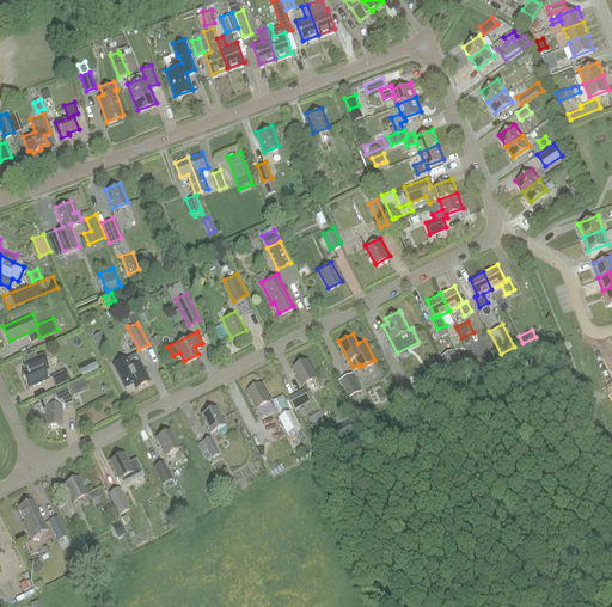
[(422,337),(424,345),(436,342),(434,333),(422,337)]
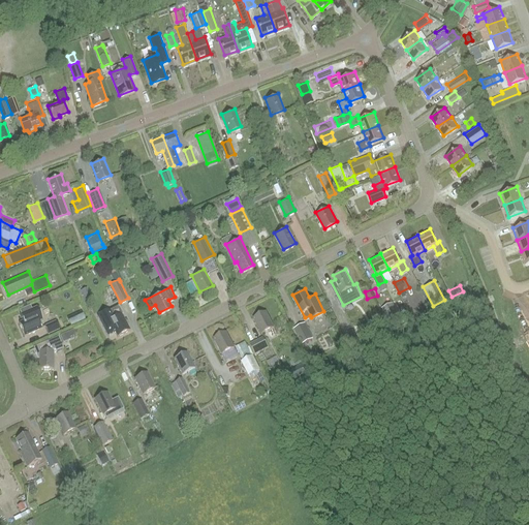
[(397,309),(393,300),(381,306),(389,320),(400,315),(397,309)]
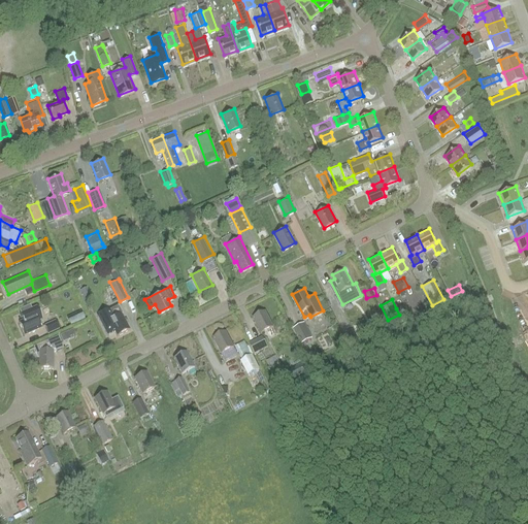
[(25,332),(41,325),(38,318),(43,316),(37,303),(32,305),(30,302),(19,306),(21,310),(20,310),(23,318),(19,320),(25,332)]
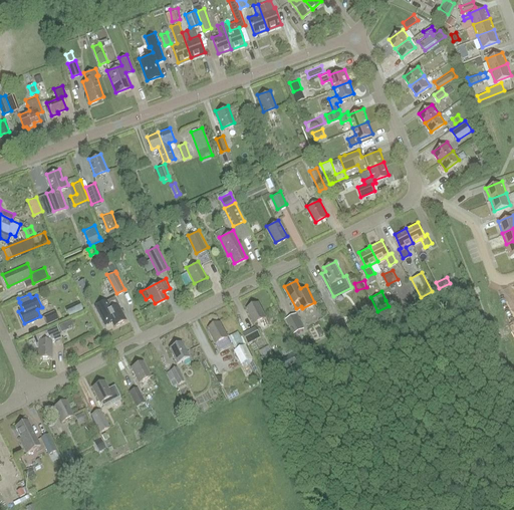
[(104,323),(111,319),(113,324),(126,318),(114,295),(95,304),(104,323)]
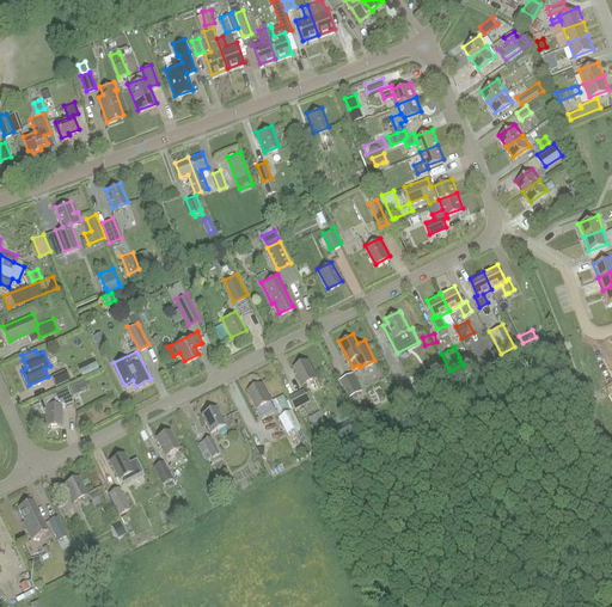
[(95,356),(78,363),(81,373),(99,366),(95,356)]
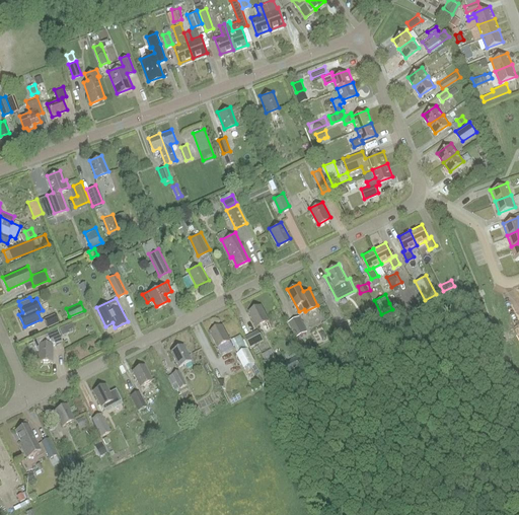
[(256,324),(269,318),(261,303),(248,309),(256,324)]
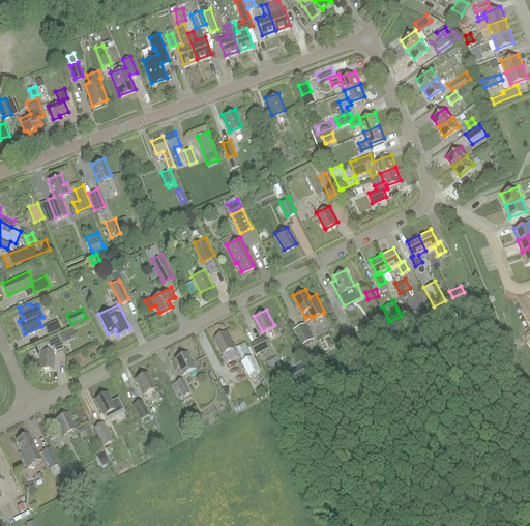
[(60,326),(56,318),(45,323),(48,331),(60,326)]
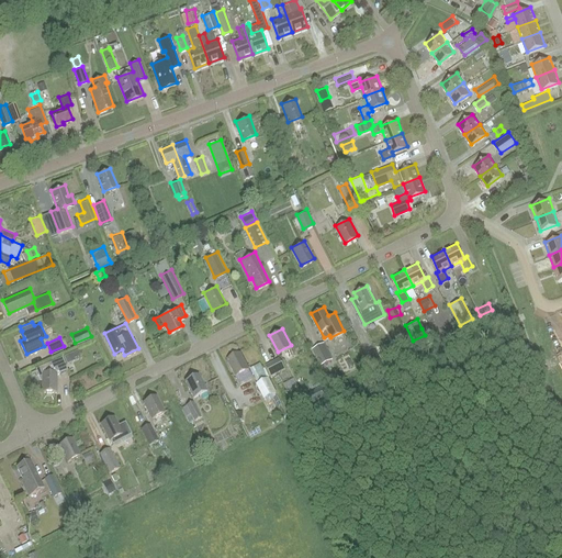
[(413,346),(409,338),(398,344),(403,352),(413,346)]
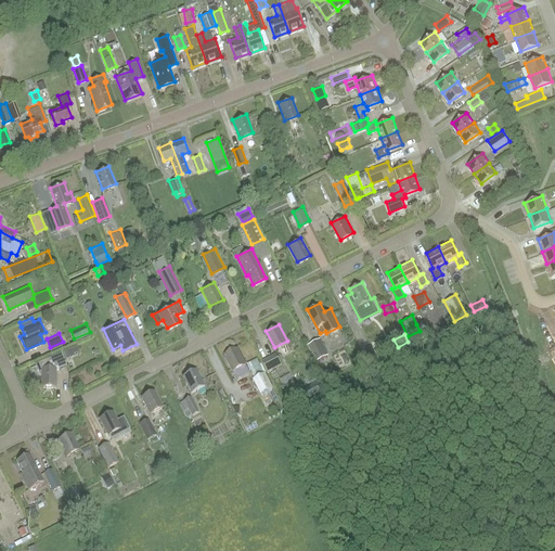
[(328,351),(320,335),(309,341),(318,357),(328,351)]
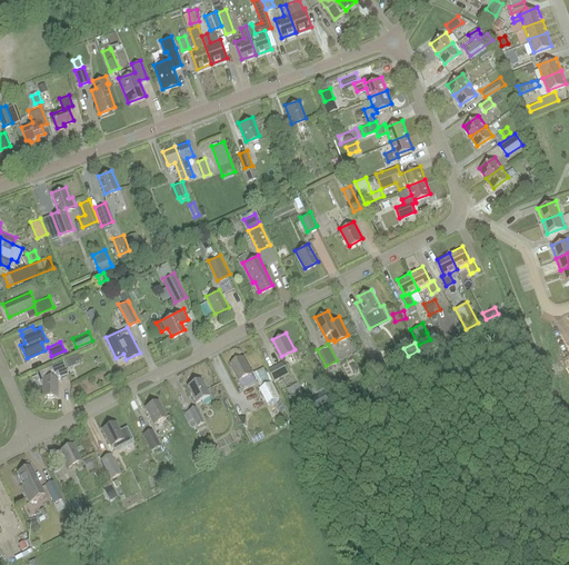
[(380,352),(373,355),(381,369),(388,366),(387,365),(380,352)]
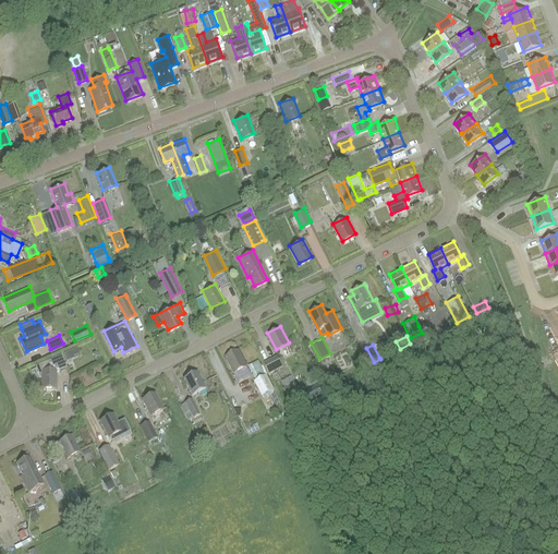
[(233,371),(247,364),(239,347),(226,354),(233,371)]
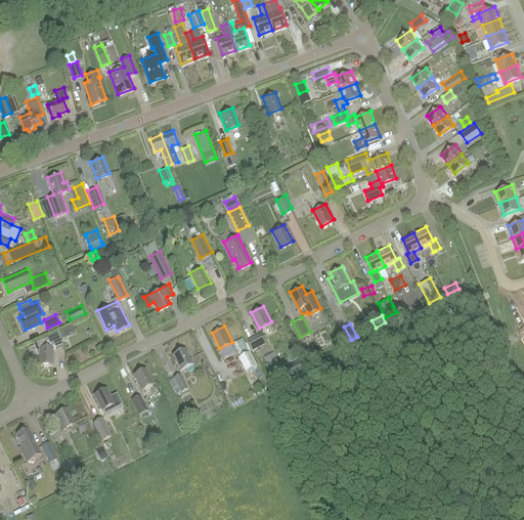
[(52,363),(53,347),(62,343),(58,331),(33,341),(38,353),(39,353),(39,363),(52,363)]
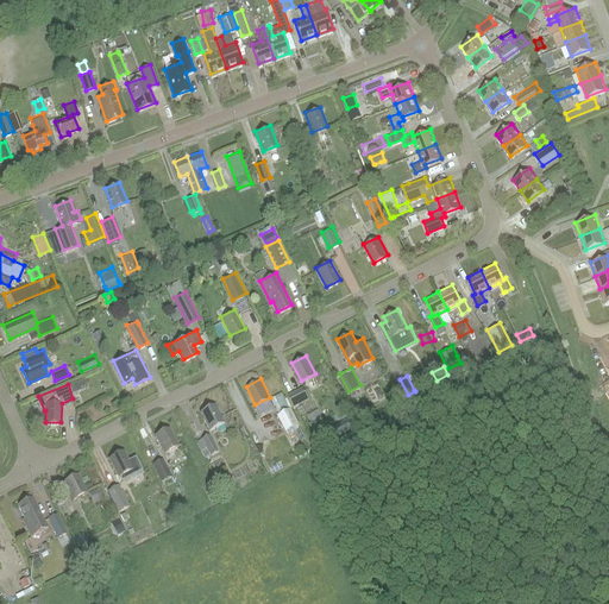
[(309,396),(303,384),(287,392),(293,404),(309,396)]
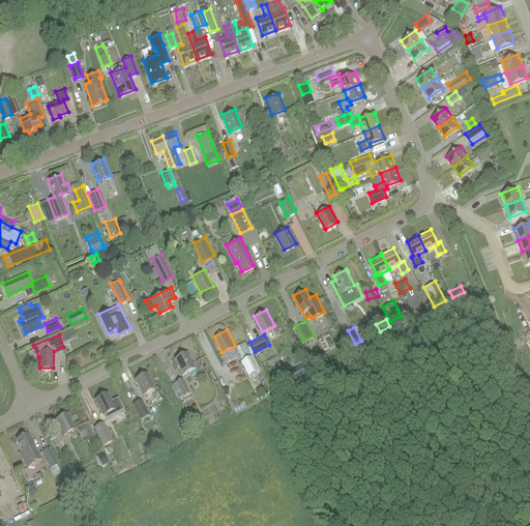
[(260,367),(245,339),(236,343),(244,357),(241,359),(248,373),(260,367)]
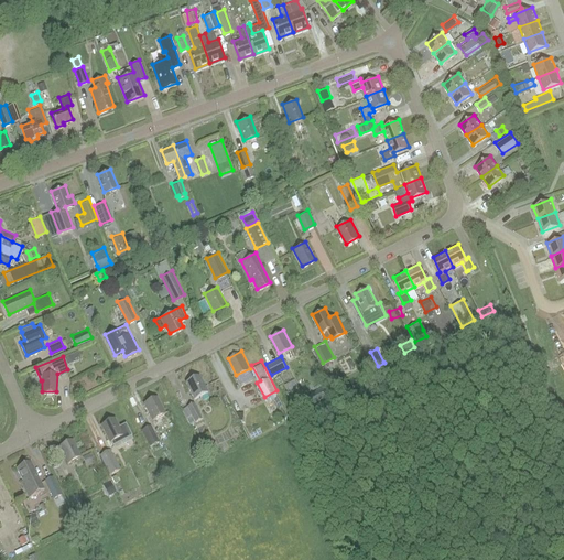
[(185,379),(196,401),(203,398),(201,394),(208,390),(198,373),(185,379)]
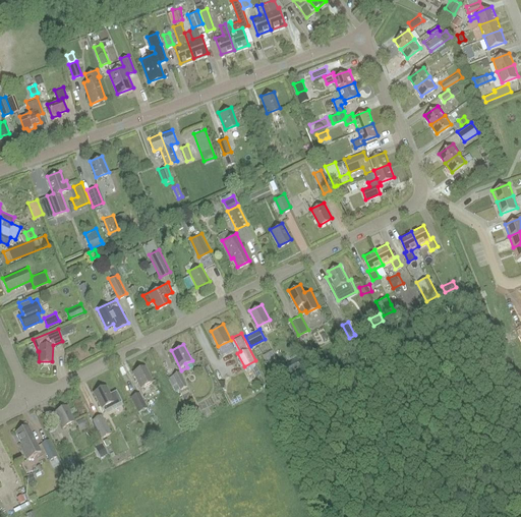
[(276,355),(272,347),(263,352),(267,360),(276,355)]
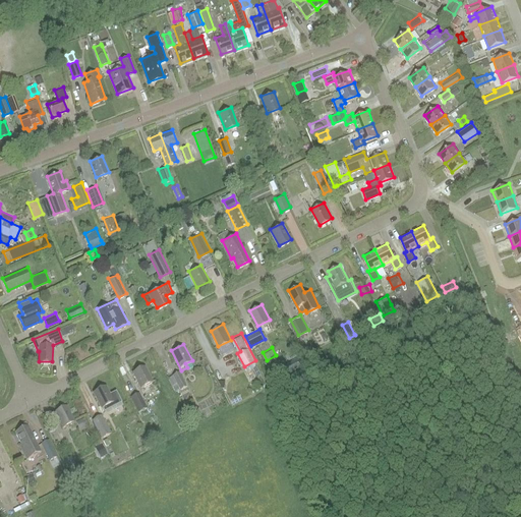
[(304,362),(300,355),(293,358),(297,366),(304,362)]
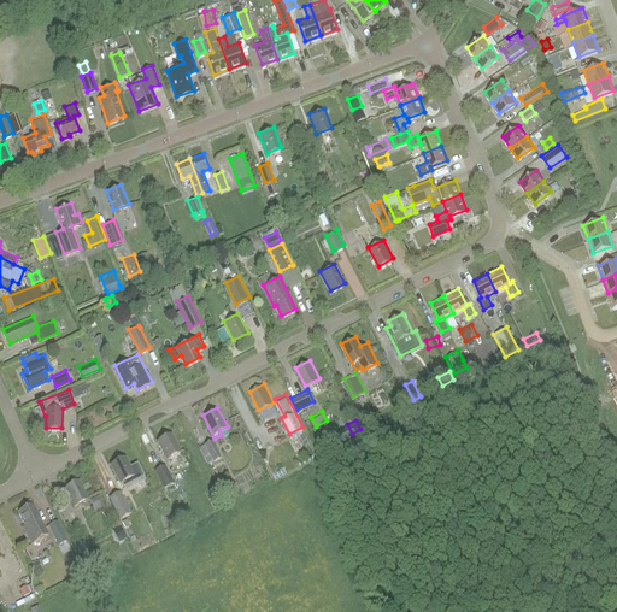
[(165,457),(181,448),(171,430),(157,439),(165,457)]
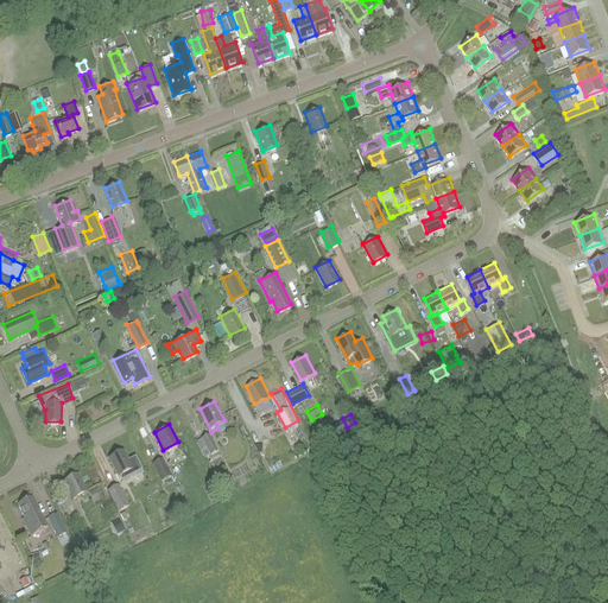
[(217,449),(209,431),(197,438),(204,452),(209,450),(210,452),(217,449)]
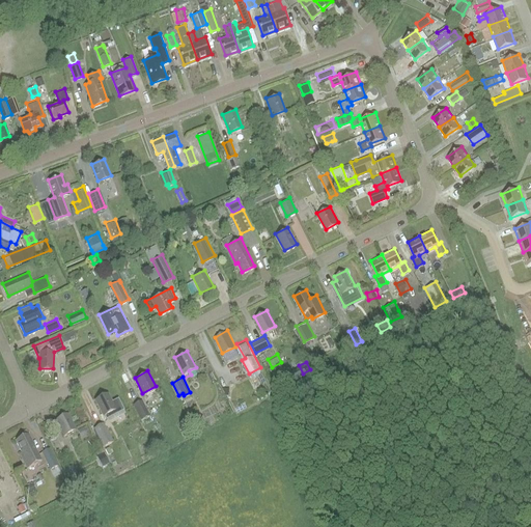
[(103,413),(115,407),(108,391),(95,397),(103,413)]
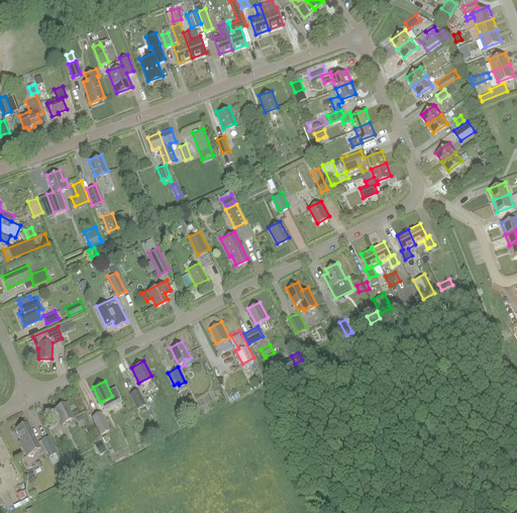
[(145,402),(138,387),(129,391),(137,406),(145,402)]
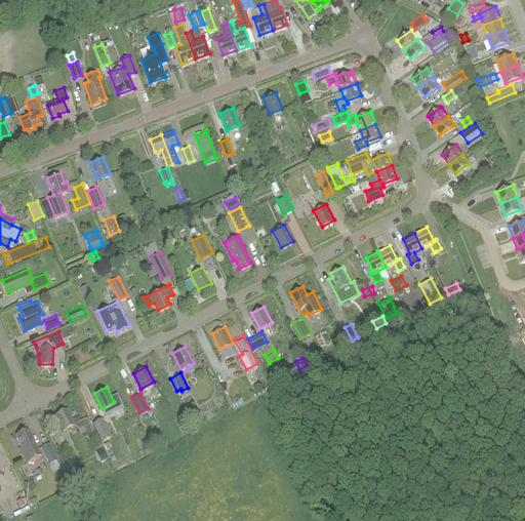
[(63,428),(75,422),(67,407),(54,413),(63,428)]
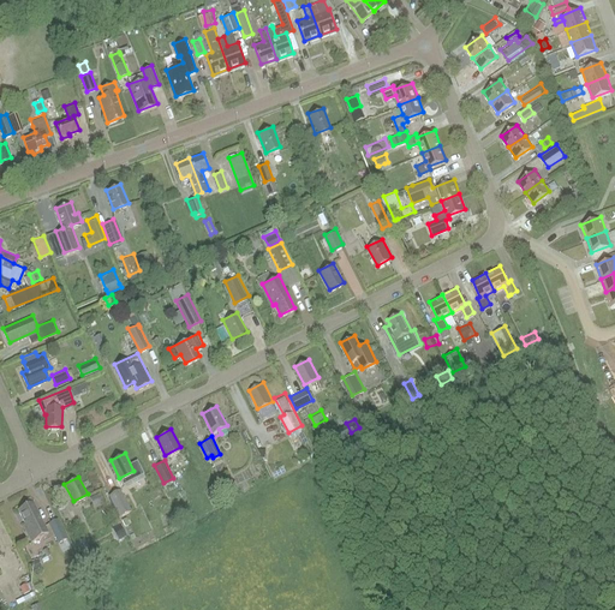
[(131,508),(120,486),(109,492),(120,514),(131,508)]
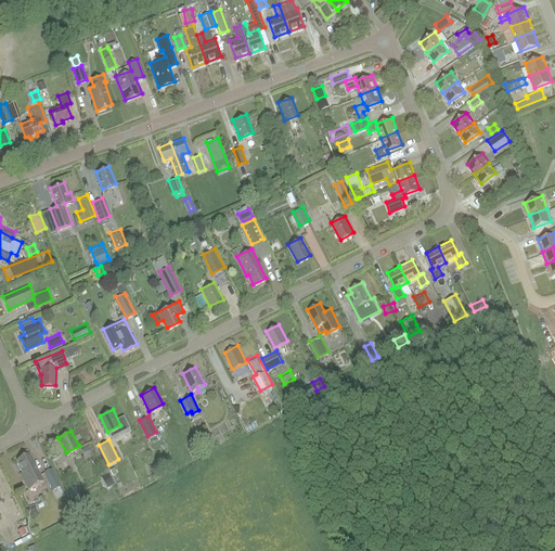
[(85,446),(90,455),(99,450),(94,440),(85,446)]
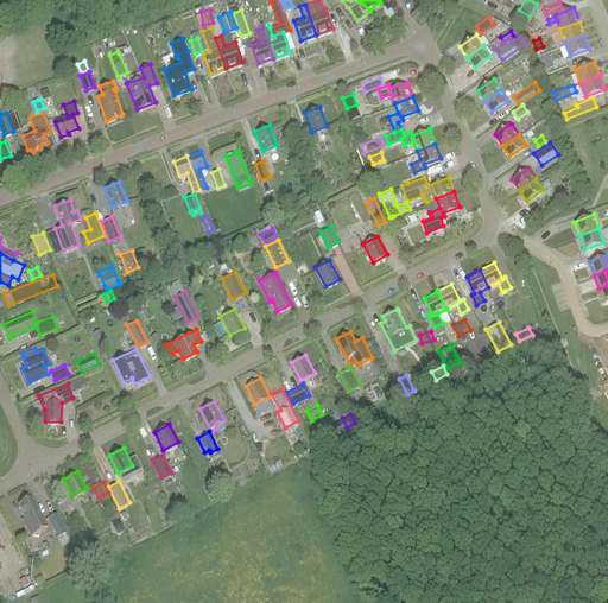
[(32,494),(18,501),(25,515),(23,516),(31,533),(48,525),(32,494)]
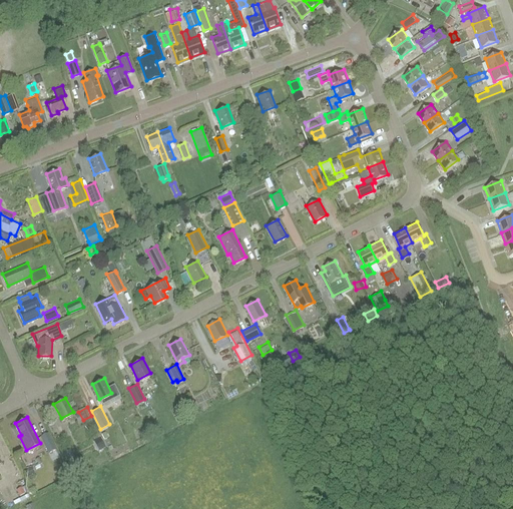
[(57,447),(49,430),(40,434),(48,451),(57,447)]
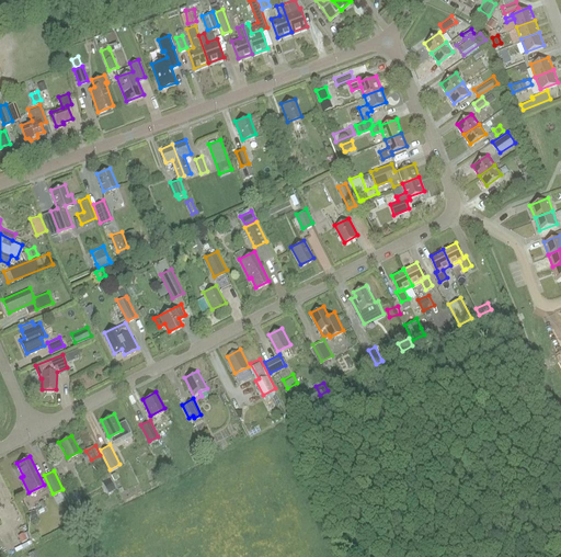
[(38,514),(35,508),(26,512),(30,519),(38,514)]
